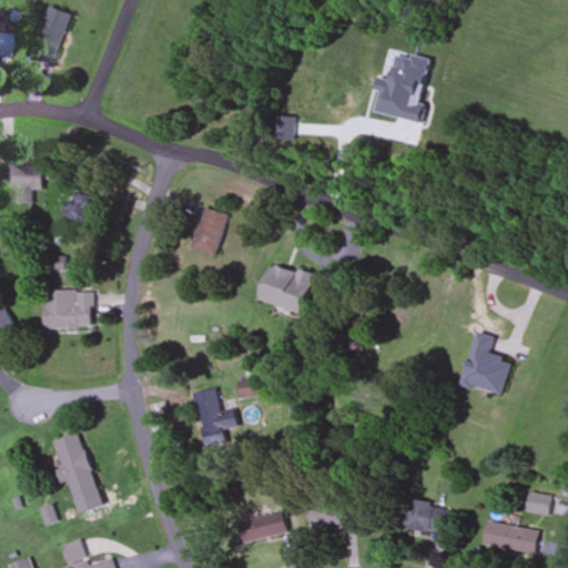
[(54,64),(73,16),(50,7),(31,56),(54,64)]
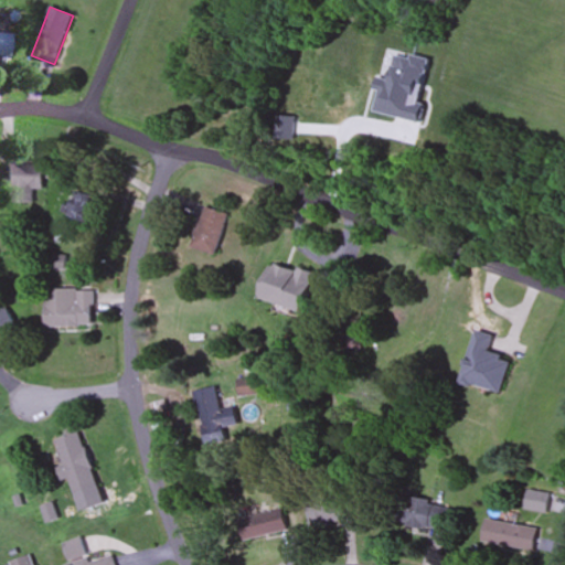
[(45,164),(1,164),(1,189),(16,189),(16,203),(34,203),(34,189),(45,189),(45,164)]
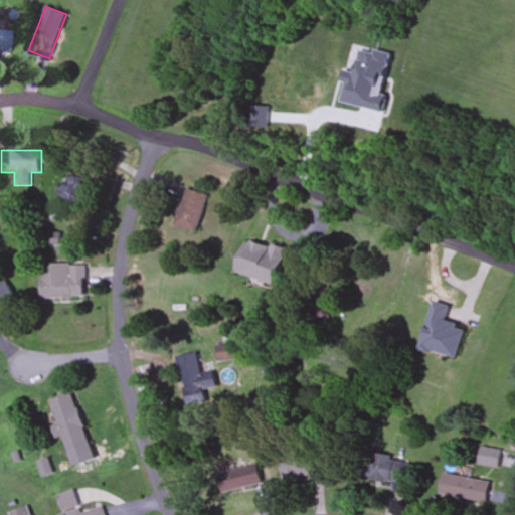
[(87,203),(94,180),(65,172),(58,195),(87,203)]
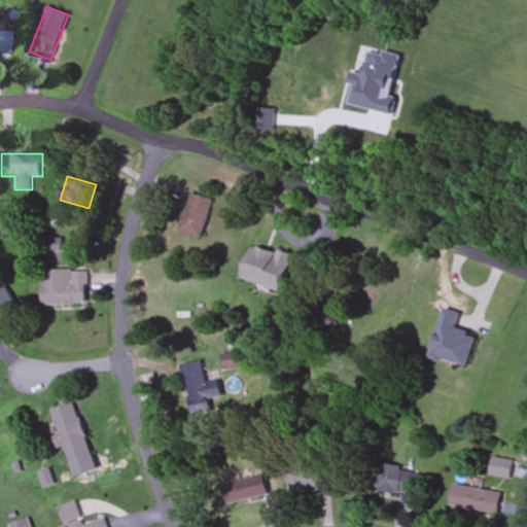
[(212,199),(188,192),(179,232),(204,237),(212,199)]
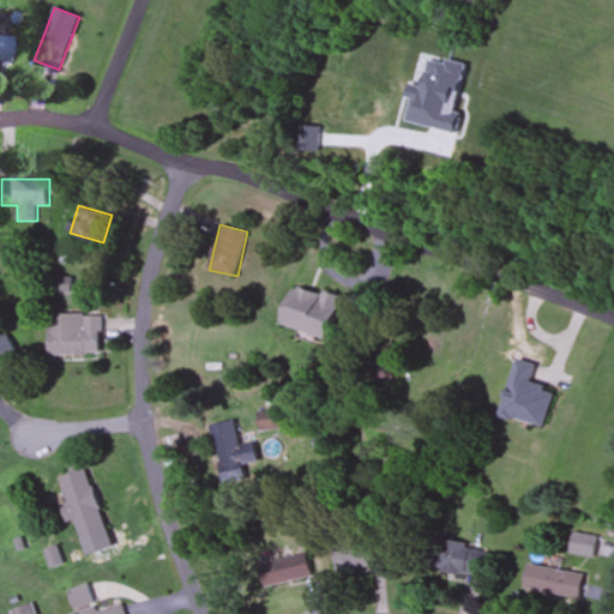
[(281,324),(329,339),(342,299),(294,283),(281,324)]
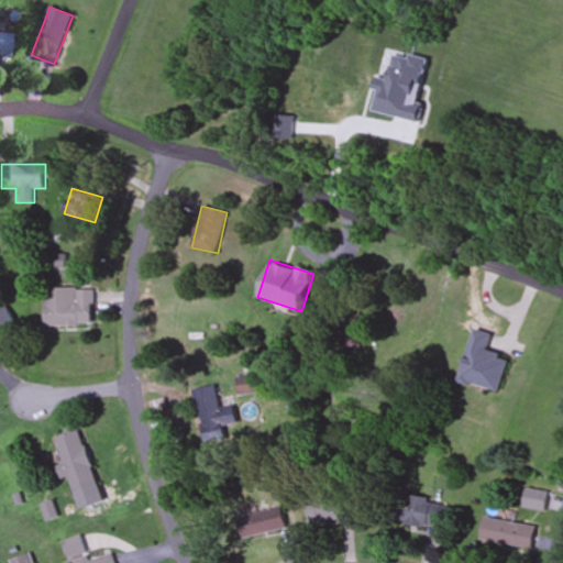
[(94,288),(45,288),(45,326),(94,326),(94,288)]
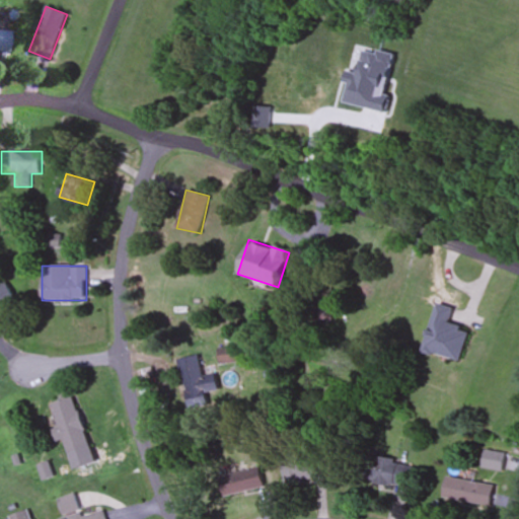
[(0,312),(17,304),(5,282),(0,284),(0,312)]
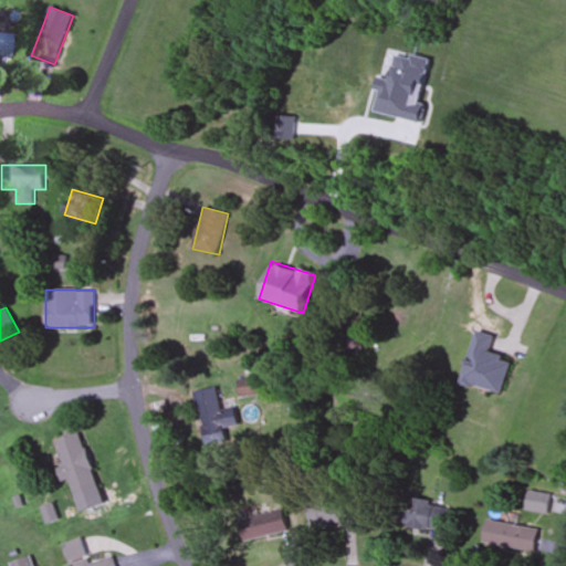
[(494,336),(475,331),(460,383),(501,395),(511,359),(489,353),(494,336)]
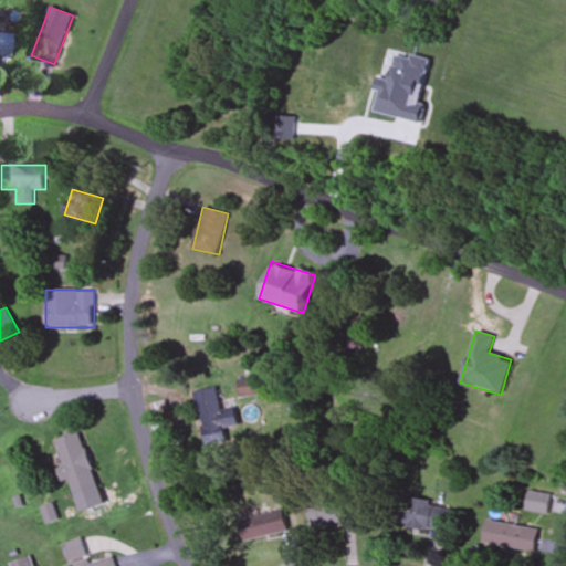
[(194,391),(203,447),(226,442),(223,429),(237,427),(233,408),(219,411),(216,388),(194,391)]
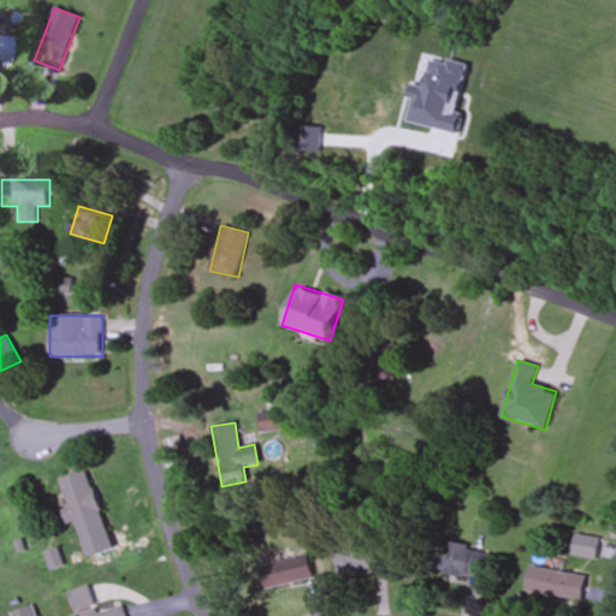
[(106,532),(88,472),(60,479),(78,540),(106,532)]
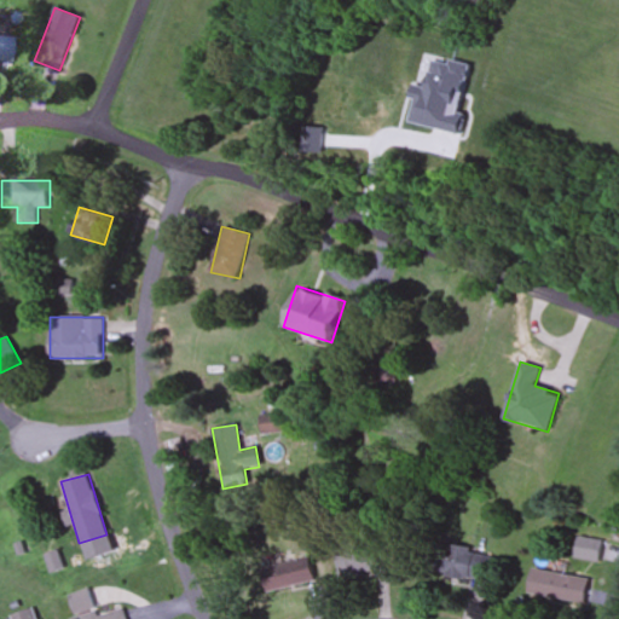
[(596,562),(600,542),(577,538),(573,557),(596,562)]
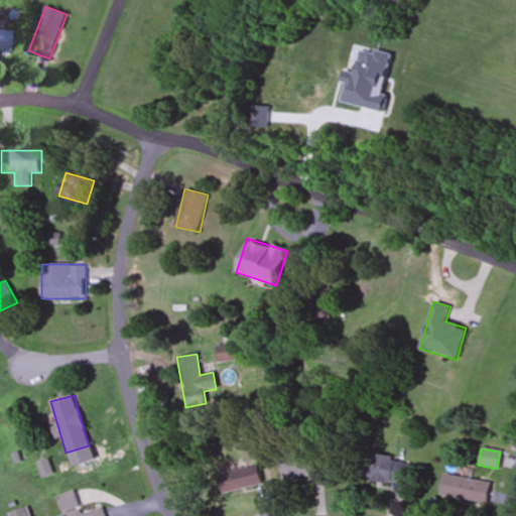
[(315,479),(315,453),(280,453),(280,479),(315,479)]
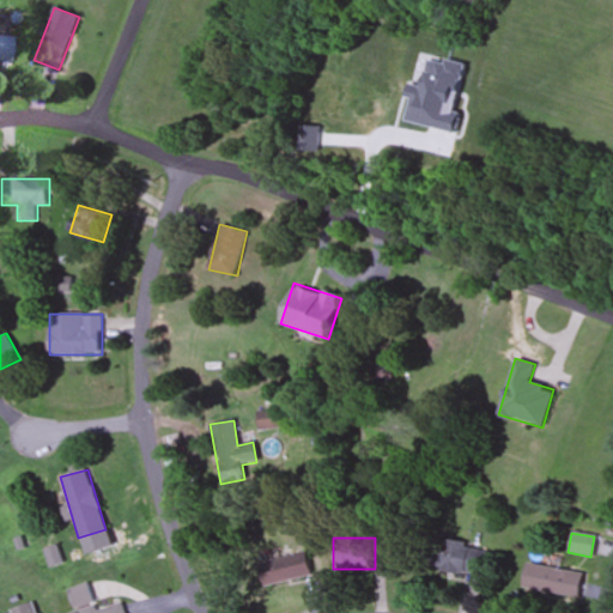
[(484,577),(487,547),(436,539),(431,569),(484,577)]
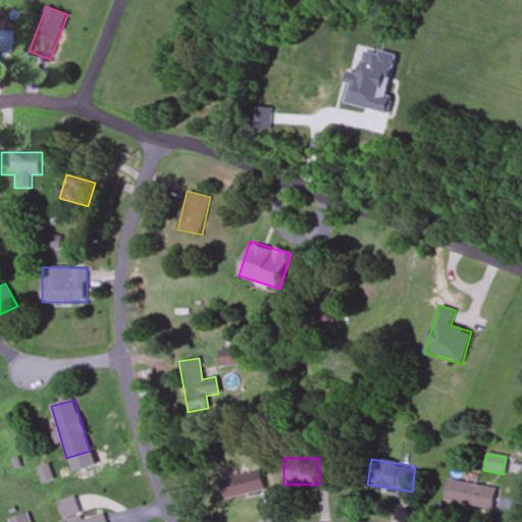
[(222,499),(264,490),(259,470),(218,479),(222,499)]
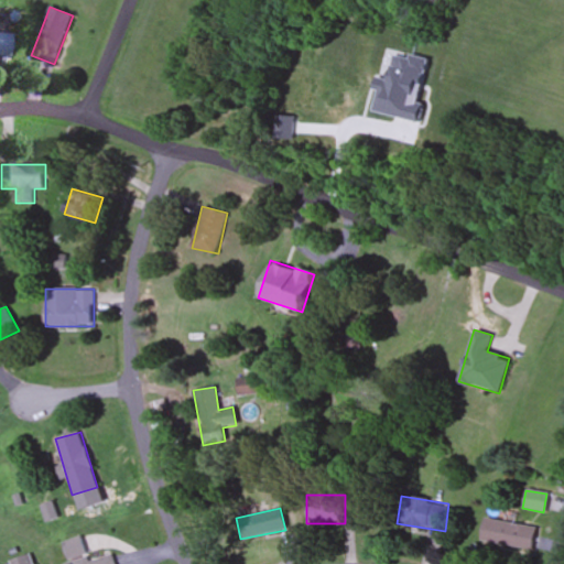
[(530,551),(534,528),(484,519),(480,541),(530,551)]
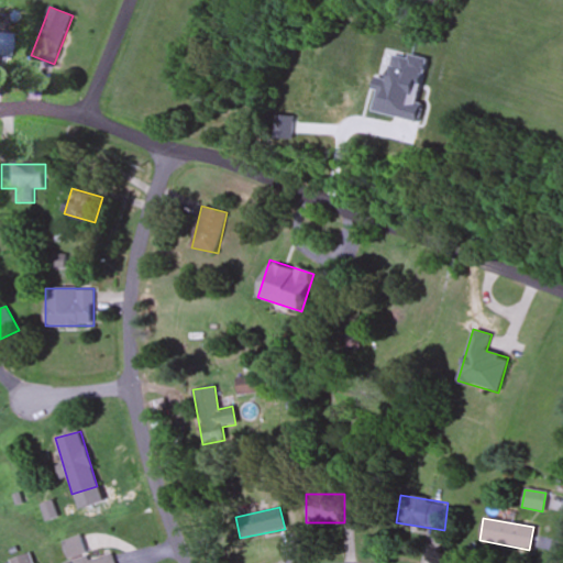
[(113,562),(112,554),(88,561),(80,537),(63,541),(69,562),(68,562),(113,562)]
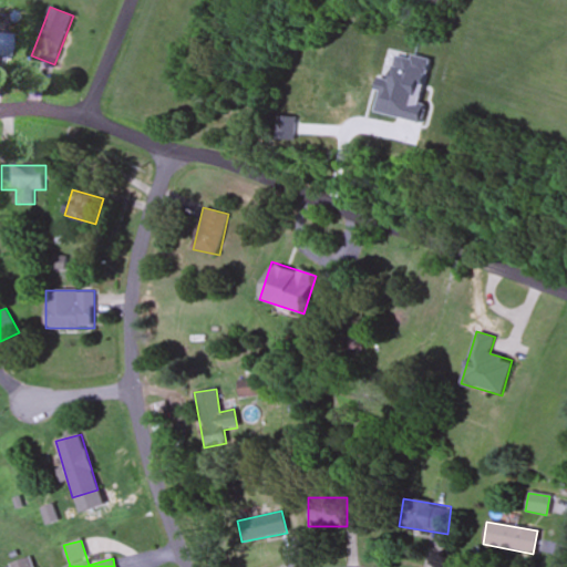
[(11,566),(35,566),(32,556),(10,563),(11,566)]
